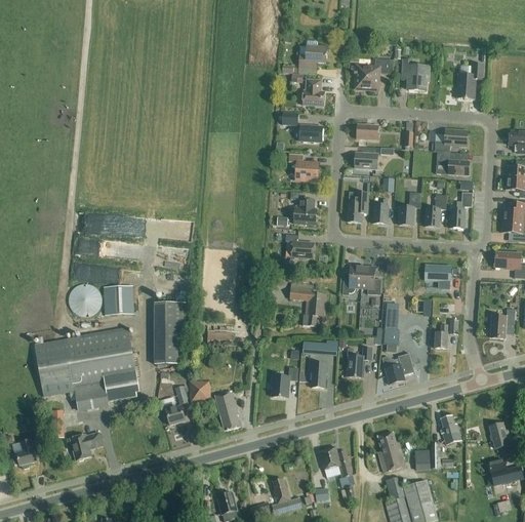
[(300,45),(299,54),(298,67),(315,68),(316,62),(325,62),(326,47),(317,46),(317,40),(307,40),(307,45),(300,45)]
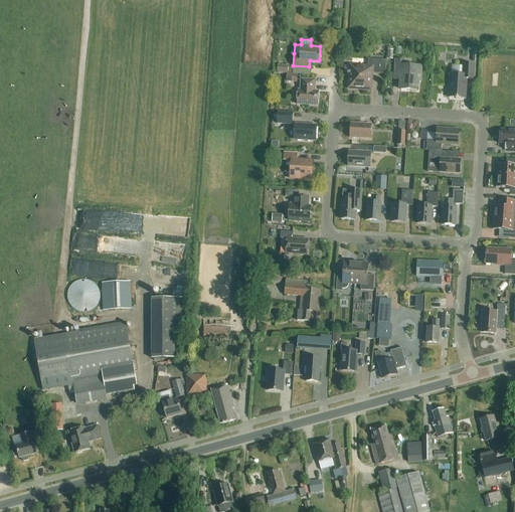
[(386,57),(380,57),(368,56),(367,64),(349,63),(348,87),(370,88),(371,71),(385,71),(386,57)]
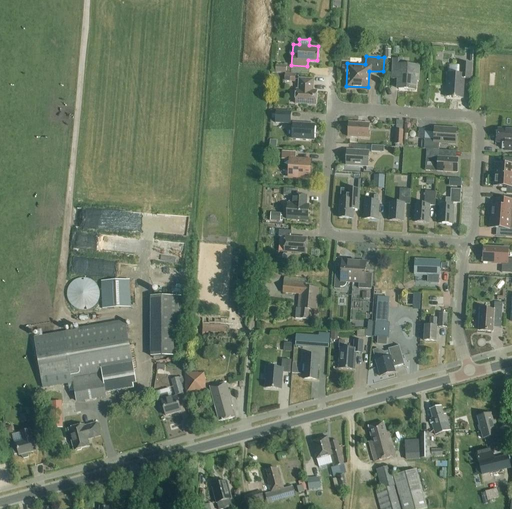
[(398,87),(414,88),(415,78),(417,79),(418,64),(401,63),(402,57),(393,57),(392,72),(398,72),(398,87)]
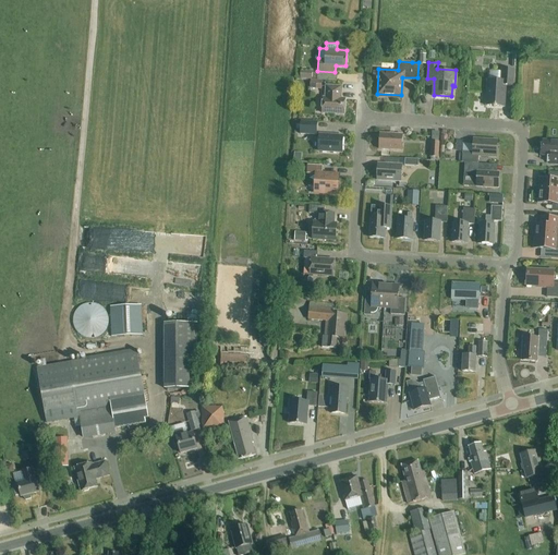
[(490,69),(490,77),(487,77),(486,89),(483,89),(482,101),(485,101),(485,103),(505,105),(506,83),(513,84),(514,68),(501,67),(501,70),(490,69)]
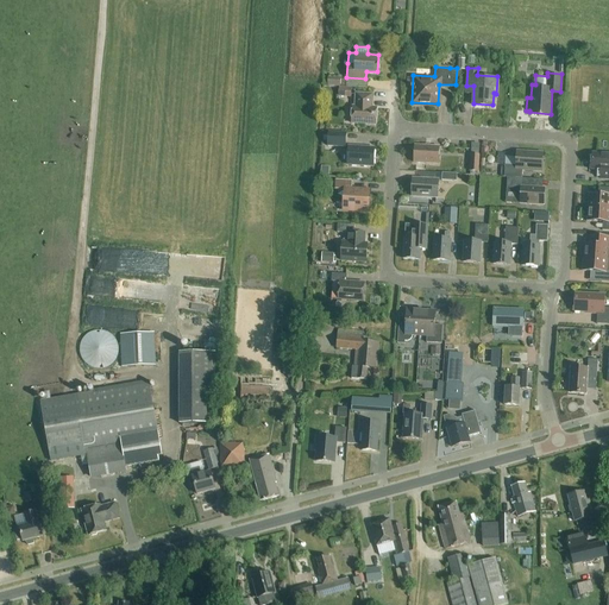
[(338,84),(338,94),(351,95),(351,84),(338,84)]
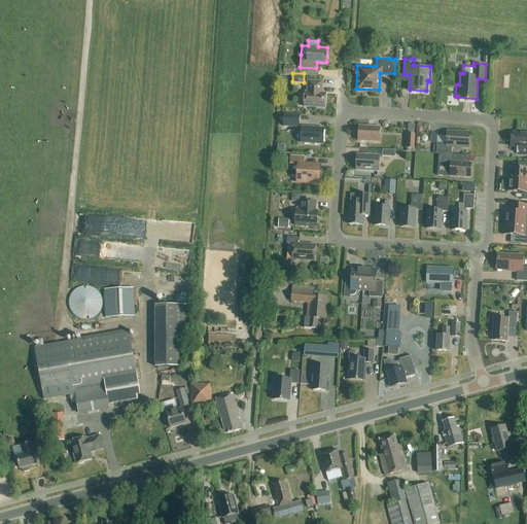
[(325,92),(321,91),(322,79),(308,79),(307,91),(305,90),(304,104),(324,106),(325,92)]
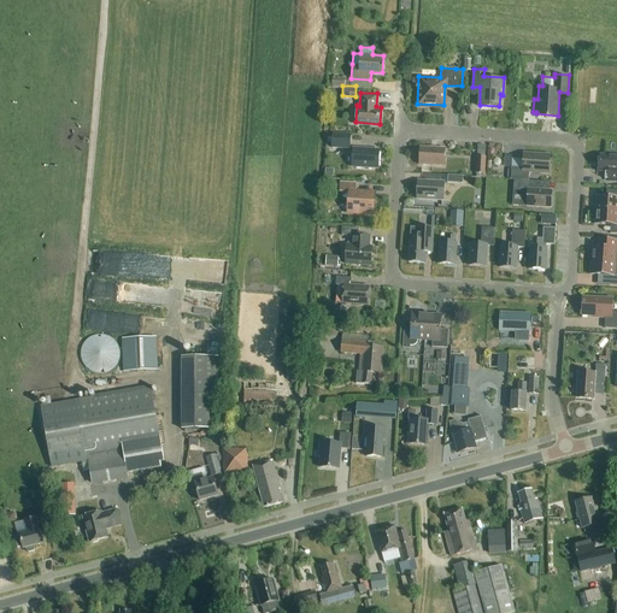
[(331,131),(331,146),(350,147),(351,133),(331,131)]
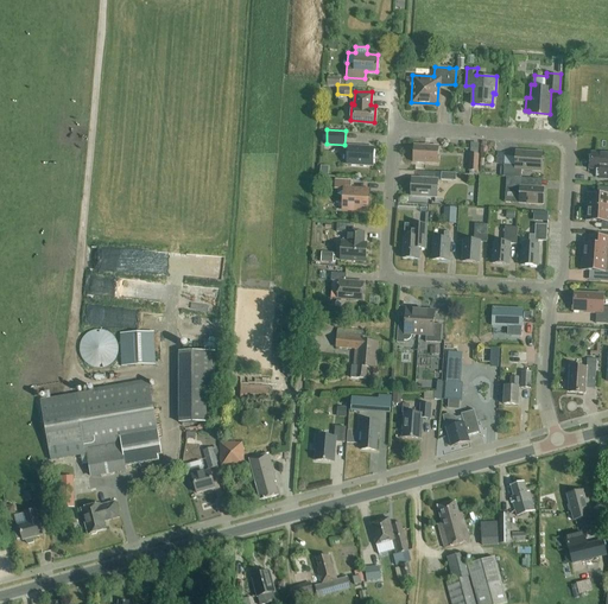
[(469,171),(476,172),(476,170),(477,170),(479,153),(479,141),(470,141),(470,152),(469,152),(468,169),(469,170),(469,171)]
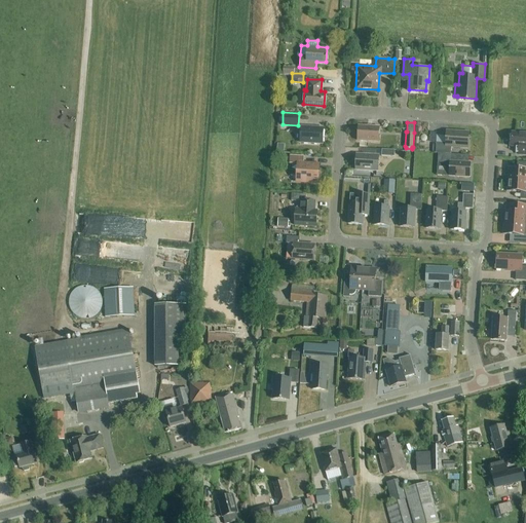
[(387,125),(358,123),(357,139),(386,140),(387,125)]
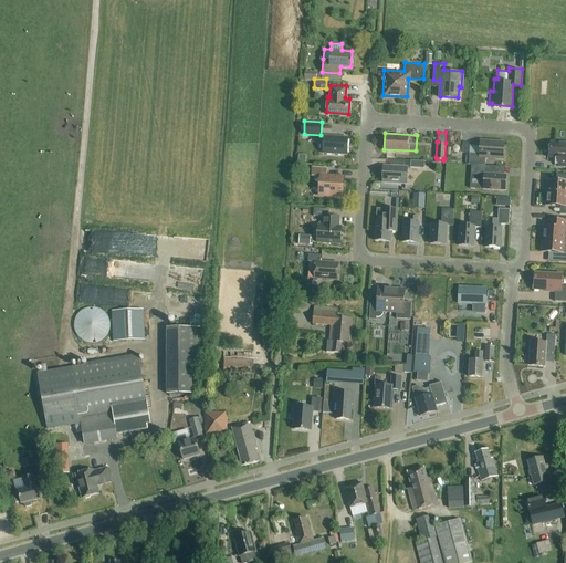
[(323,150),(346,153),(347,136),(324,134),(323,150)]
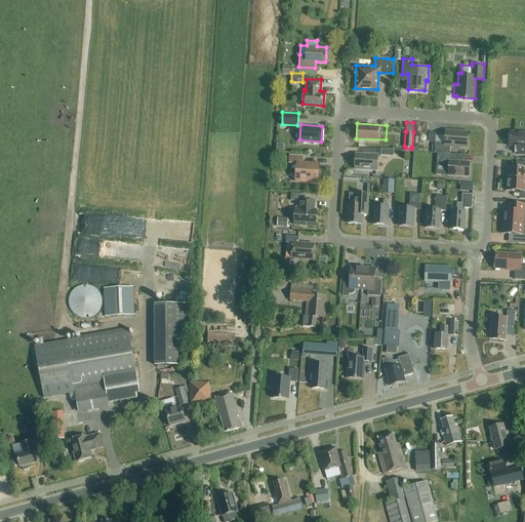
[(435,133),(435,141),(434,150),(444,151),(445,144),(466,146),(467,130),(445,128),(445,133),(435,133)]
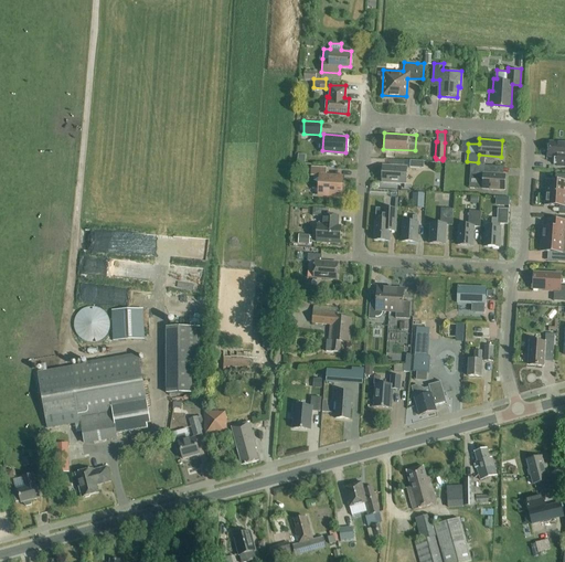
[(564,140),(550,140),(548,155),(557,156),(556,163),(564,163),(564,140)]
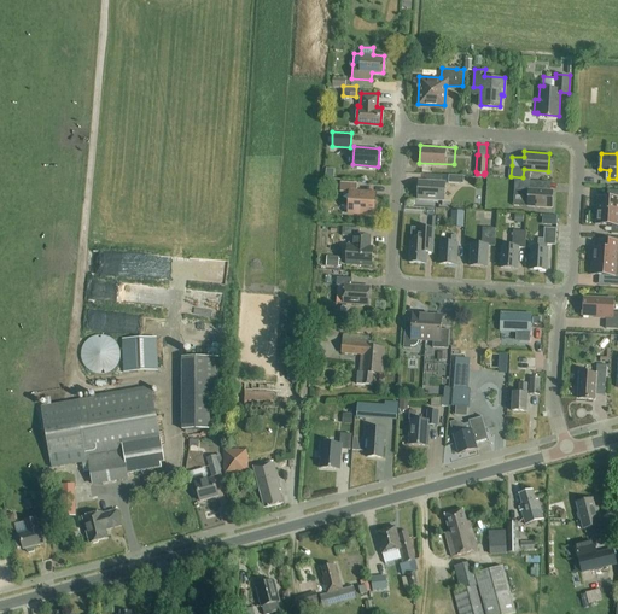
[(514,177),(513,193),(528,194),(528,204),(552,205),(553,188),(538,188),(538,180),(514,177)]
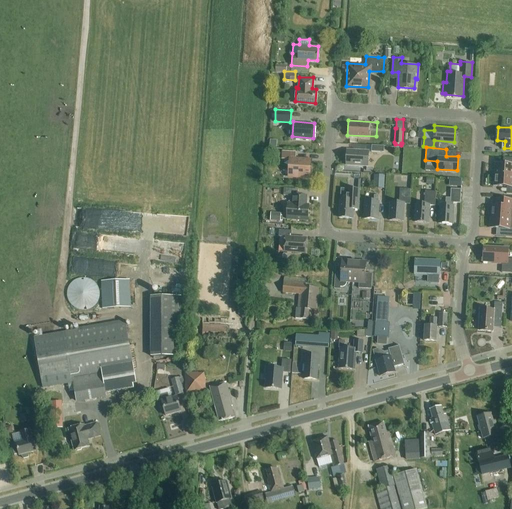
[(368,149),(347,148),(346,163),(367,164),(368,149)]
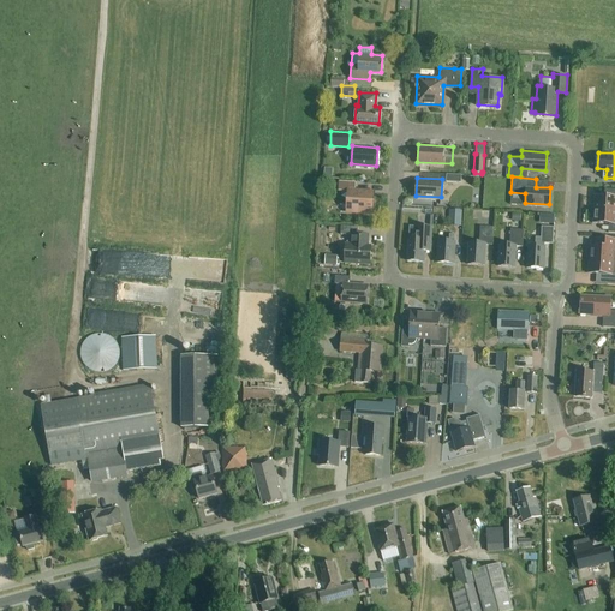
[(370,210),(371,191),(354,190),(356,180),(338,179),(338,189),(350,190),(347,209),(370,210)]
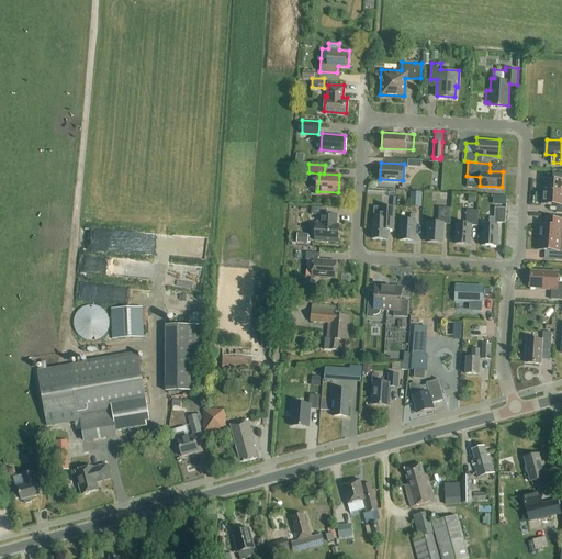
[(552,178),(543,177),(542,190),(561,190),(561,170),(552,170),(552,178)]
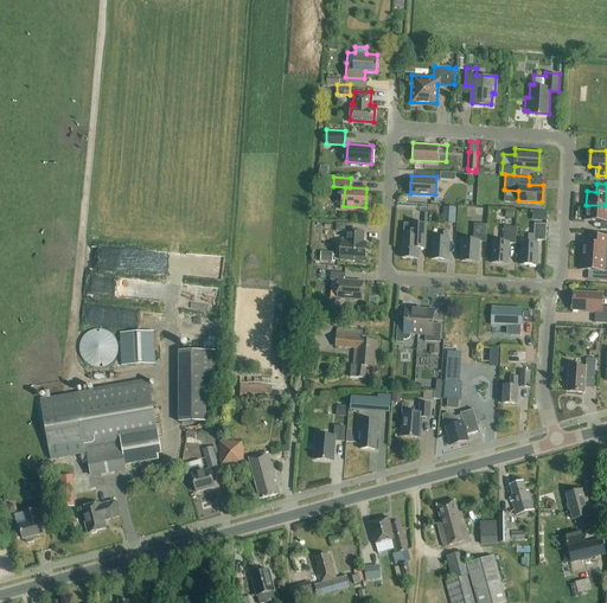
[(442,219),(455,220),(455,206),(443,205),(442,219)]
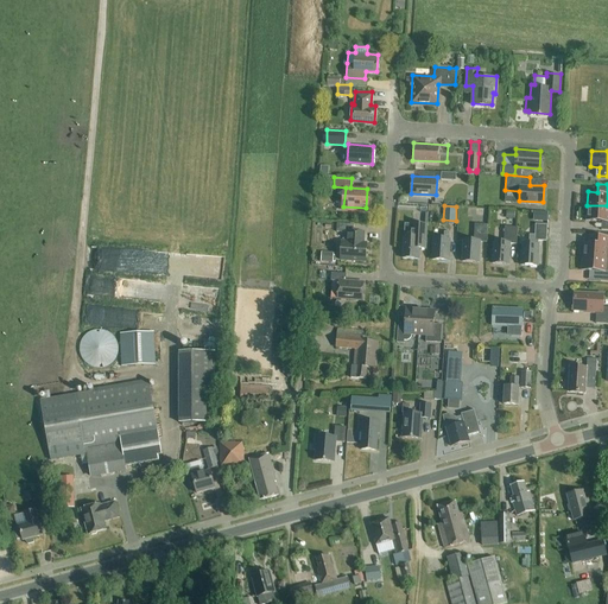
[(607,205),(587,205),(586,218),(602,220),(601,228),(607,228),(607,205)]
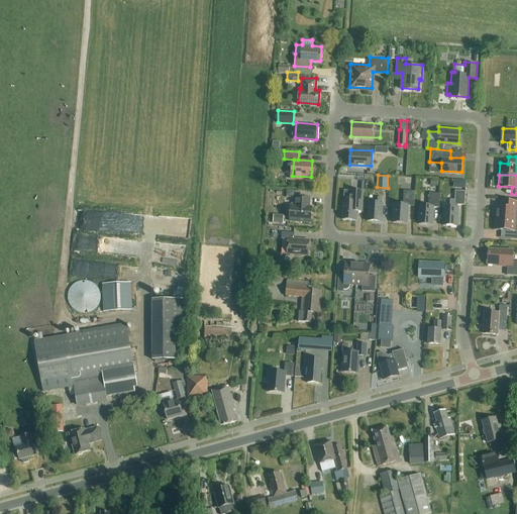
[(310,220),(311,205),(308,205),(309,196),(300,195),(300,189),(286,188),(286,195),(296,196),(295,204),(290,204),(289,219),(310,220)]
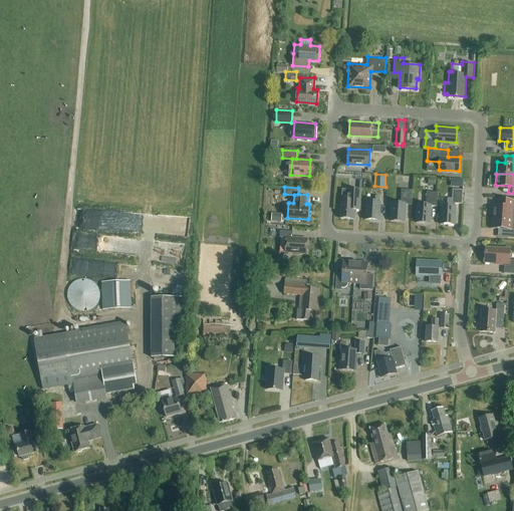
[(350,188),(349,199),(341,198),(340,216),(353,217),(353,209),(359,210),(361,188),(350,188)]
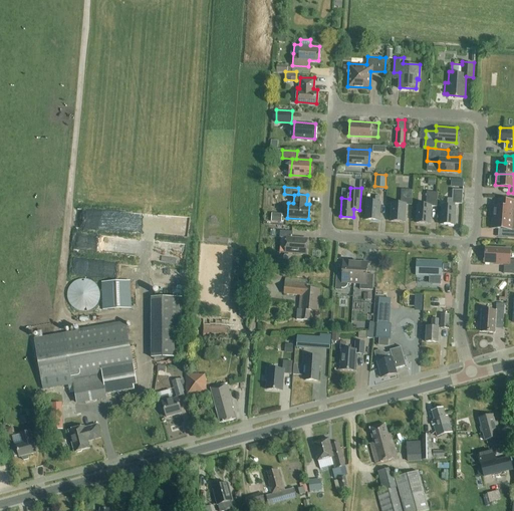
[(391,219),(404,220),(405,203),(411,203),(412,188),(401,188),(401,202),(392,201),(391,219)]
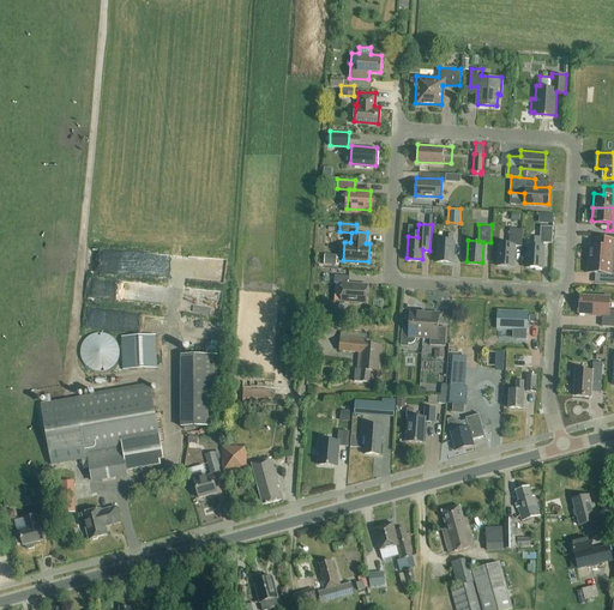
[(540,224),(540,235),(540,241),(543,241),(552,241),(552,224),(540,224)]
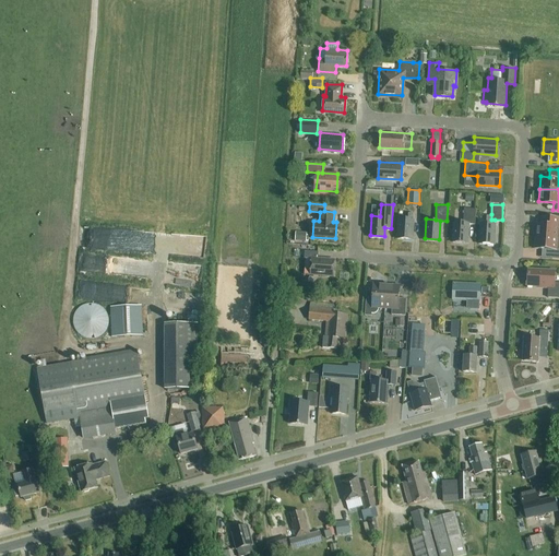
[(454,221),(452,240),(467,241),(468,222),(475,222),(476,206),(464,206),(463,221),(454,221)]
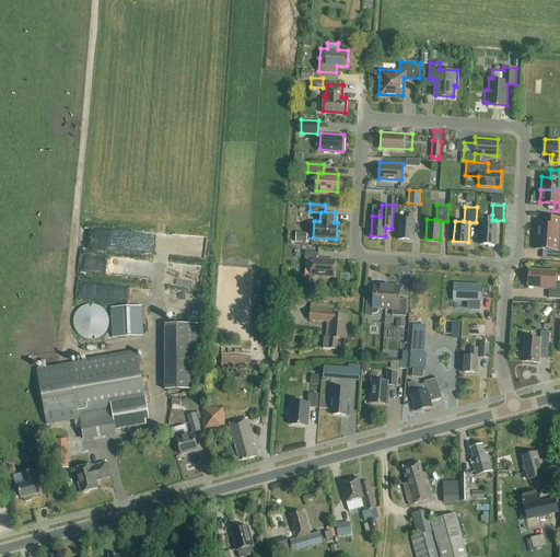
[(398,238),(412,239),(413,211),(409,211),(408,218),(399,218),(398,238)]
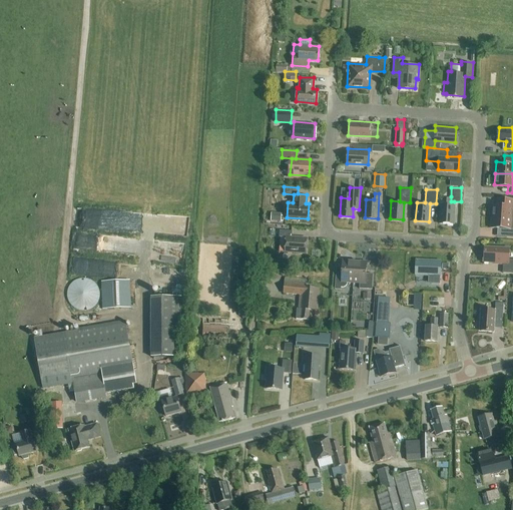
[(446,203),(441,203),(440,221),(453,222),(454,204),(454,201),(451,201),(451,196),(446,196),(446,203)]
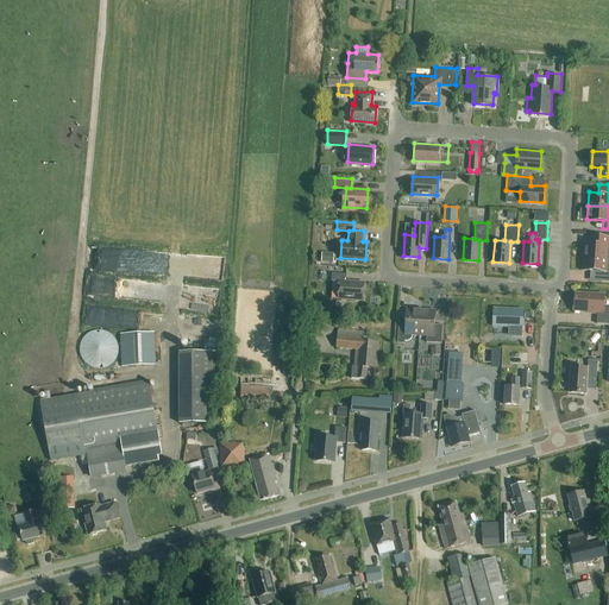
[(589,241),(584,241),(583,254),(608,256),(608,235),(590,234),(589,241)]
